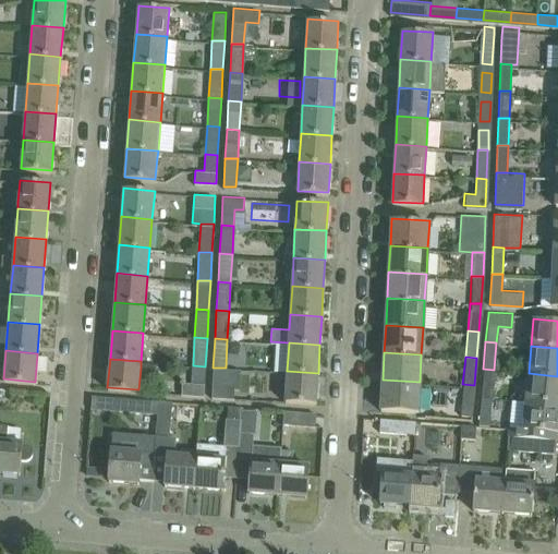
[(204,395),(205,366),(193,365),(192,382),(182,382),(181,393),(204,395)]
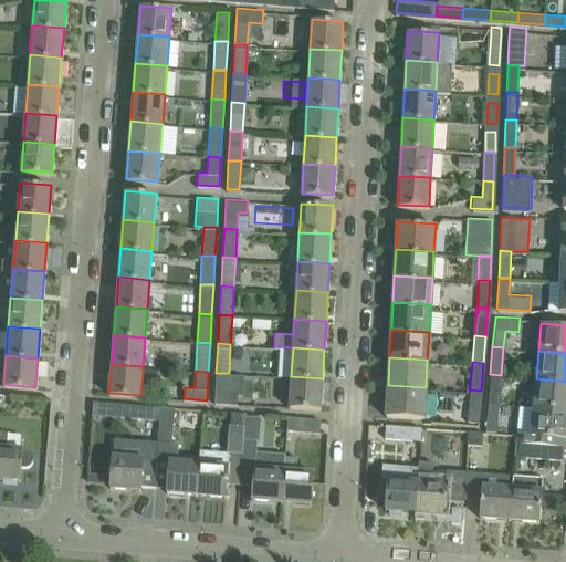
[(228,389),(229,373),(216,373),(215,402),(237,403),(238,391),(228,389)]
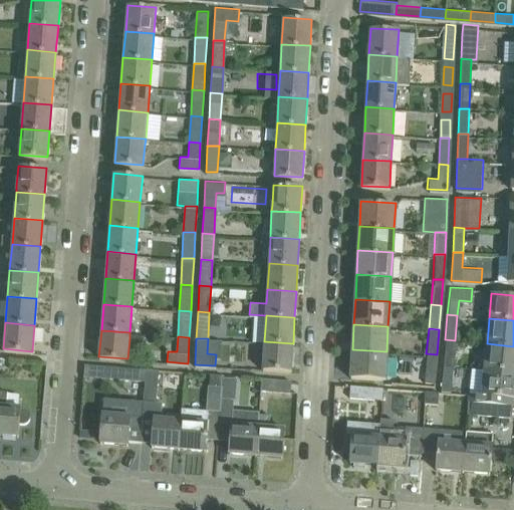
[(452,364),(455,340),(445,339),(443,363),(452,364)]
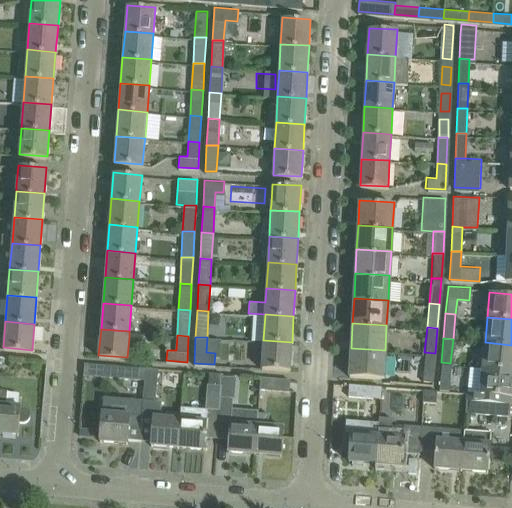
[(290,368),(292,342),(263,340),(262,367),(290,368)]
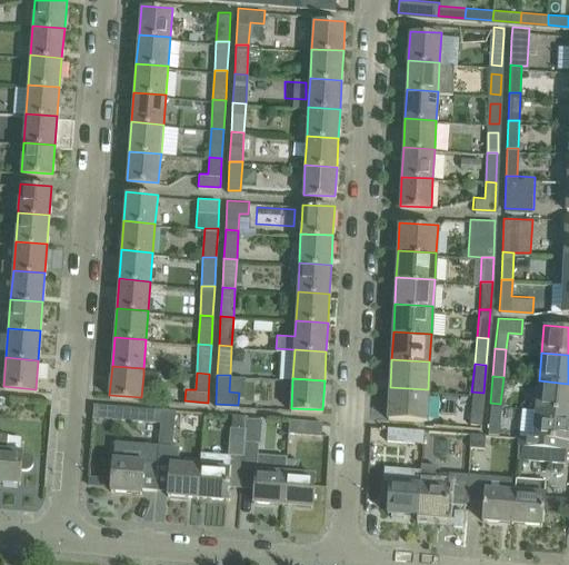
[(568,410),(568,384),(539,380),(536,408),(568,410)]
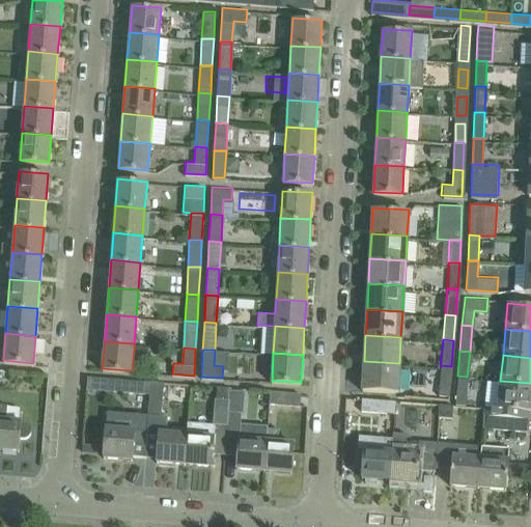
[(397,391),(399,363),(364,361),(362,389),(397,391)]
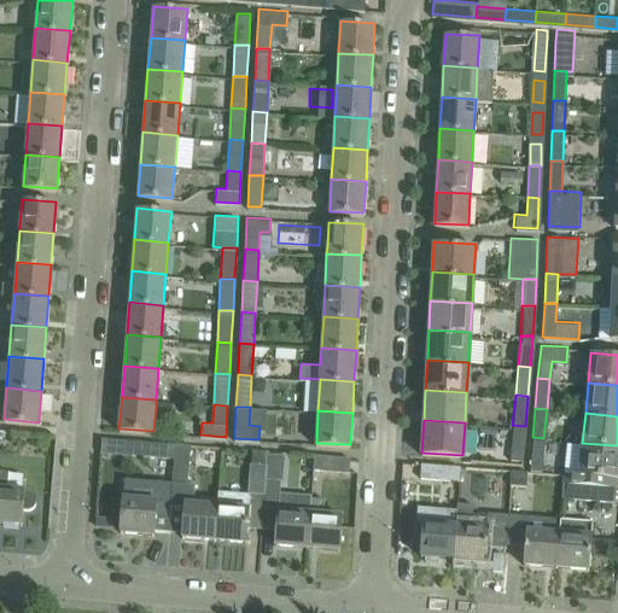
[(523,456),(525,426),(512,425),(509,455),(523,456)]
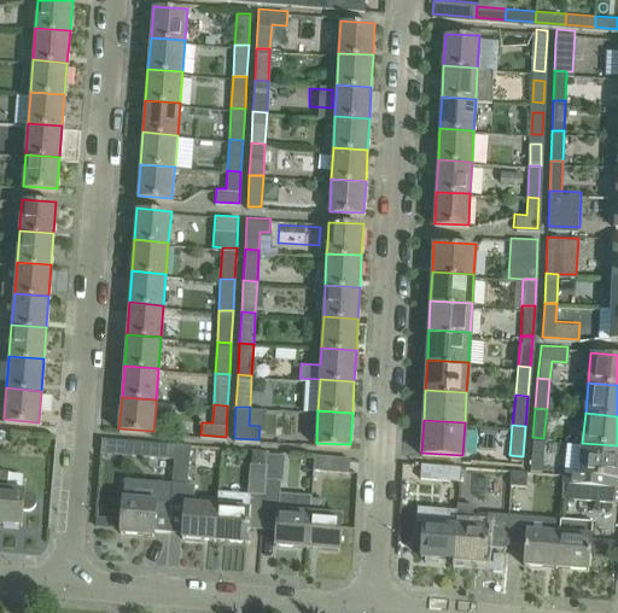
[(541,467),(543,438),(532,437),(529,466),(541,467)]
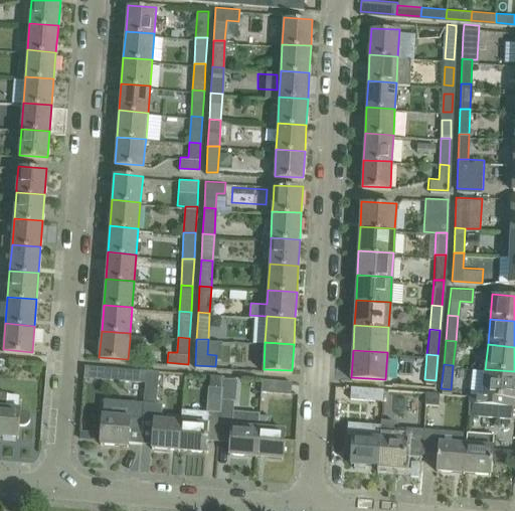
[(145,380),(146,368),(107,365),(106,377),(145,380)]
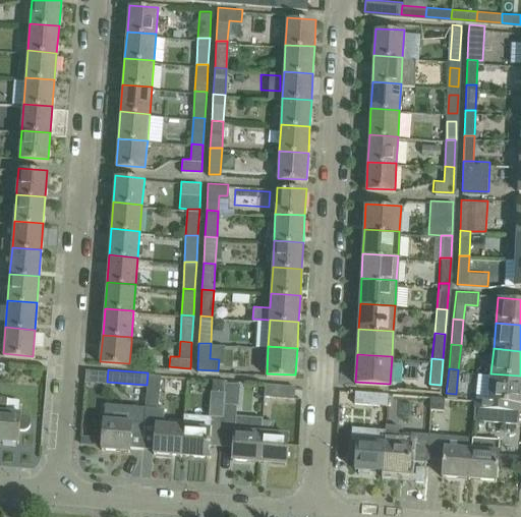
[(160,374),(148,372),(147,385),(145,404),(143,421),(141,447),(154,447),(154,451),(181,454),(183,424),(182,424),(163,422),(164,406),(158,405),(160,374)]
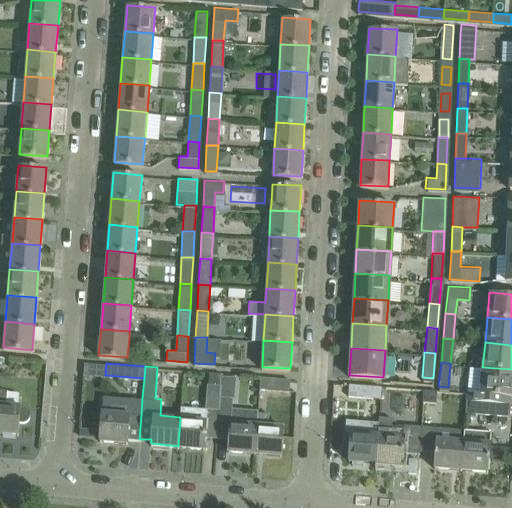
[(472,389),(471,398),(510,402),(511,395),(511,394),(511,369),(482,367),(480,390),(472,389)]
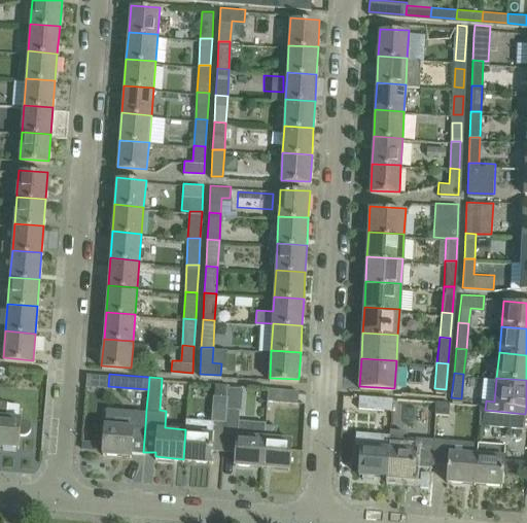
[(215,382),(214,394),(227,395),(229,383),(215,382)]
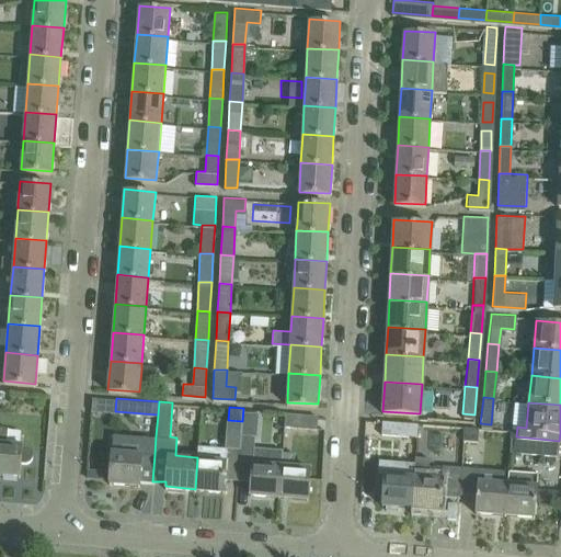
[(317,427),(318,415),(285,411),(285,424),(317,427)]
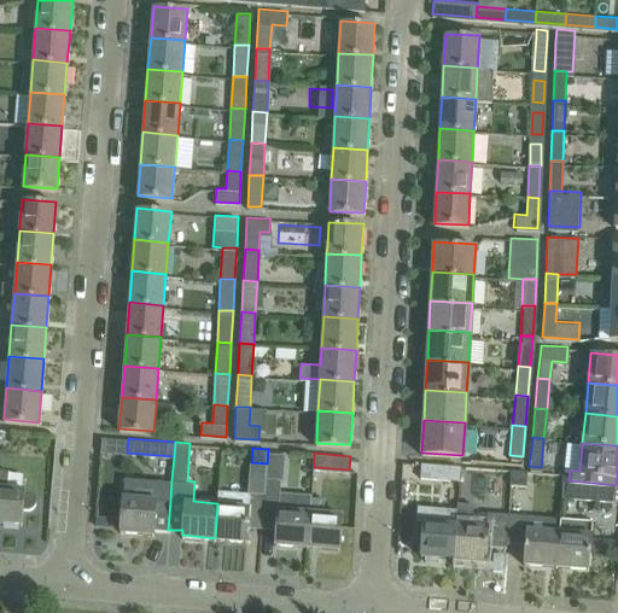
[(460,465),(421,461),(420,474),(459,479),(460,465)]
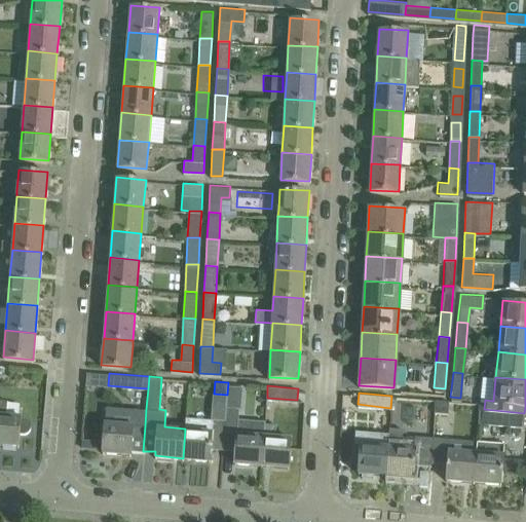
[(30,422),(29,419),(26,416),(21,416),(21,415),(20,415),(6,414),(7,400),(0,399),(0,443),(19,445),(20,432),(24,432),(28,431),(30,426),(30,422)]
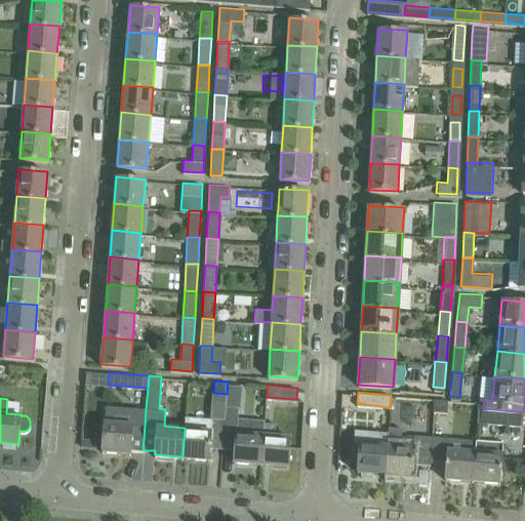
[(444,412),(446,399),(435,398),(433,411),(444,412)]
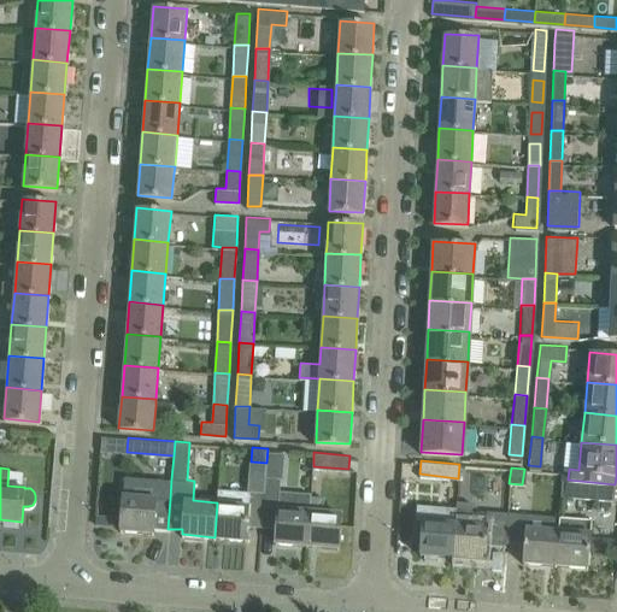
[(123,495),(121,529),(153,533),(153,528),(168,529),(170,499),(171,478),(124,475),(123,495)]
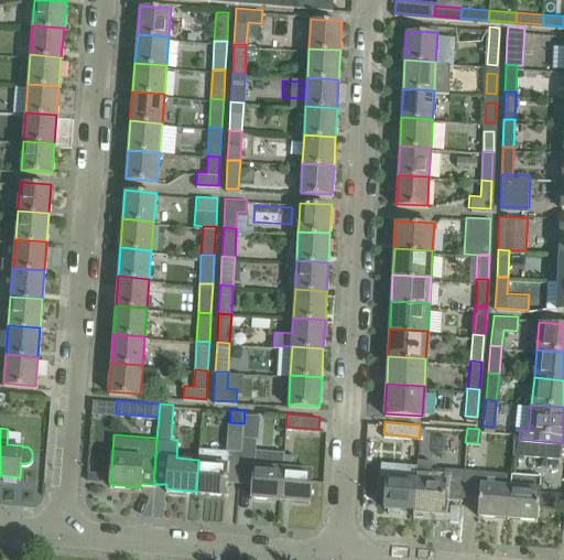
[(561,456),(562,443),(519,439),(513,439),(512,451),(561,456)]
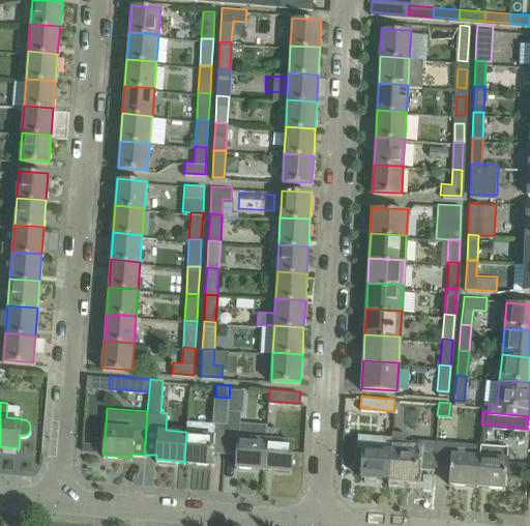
[(198,420),(187,419),(186,419),(185,432),(186,432),(184,462),(211,464),(212,449),(224,450),(227,422),(213,421),(212,434),(197,433),(198,420)]
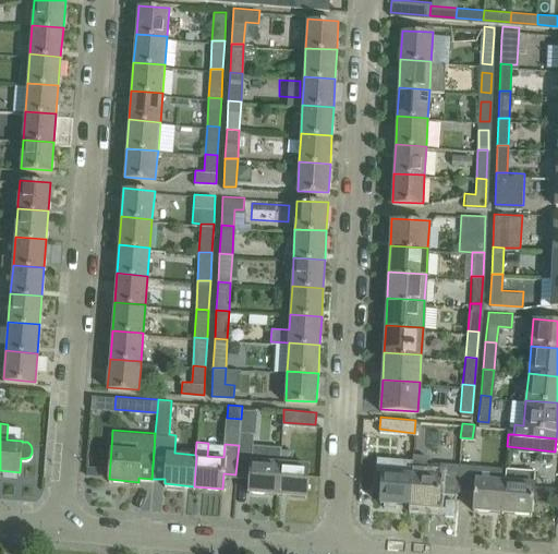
[(278,493),(281,448),(281,446),(253,444),(252,444),(249,491),(278,493)]
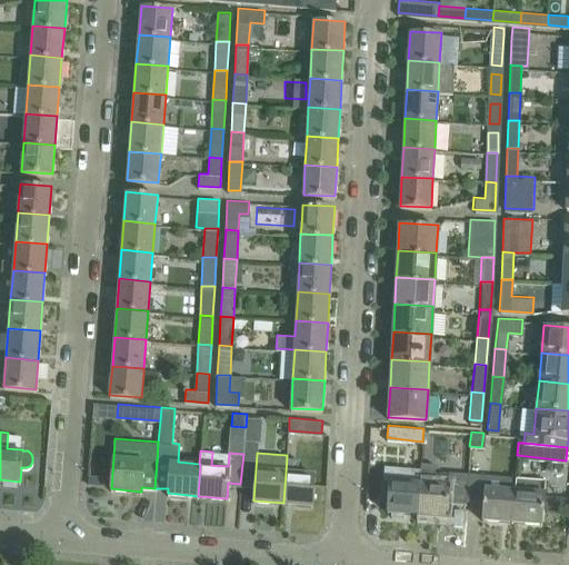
[(299,458),(287,457),(283,503),(312,505),(315,474),(298,472),(299,458)]
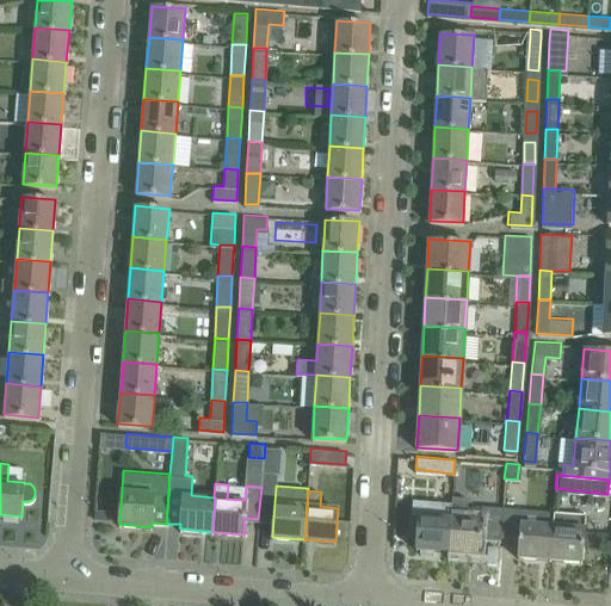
[(499,536),(501,506),(467,504),(468,496),(452,495),(451,502),(450,517),(449,517),(446,550),(480,554),(481,538),(500,539),(500,536),(499,536)]
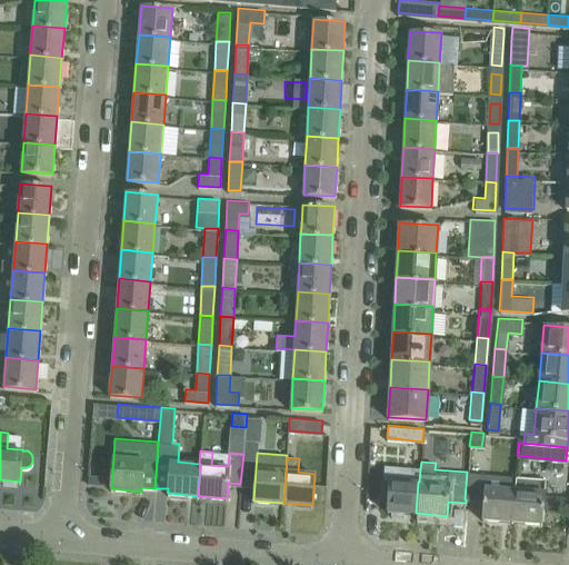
[(385,465),(383,479),(390,479),(388,511),(391,512),(390,515),(403,516),(403,512),(416,513),(418,482),(419,482),(420,468),(385,465)]
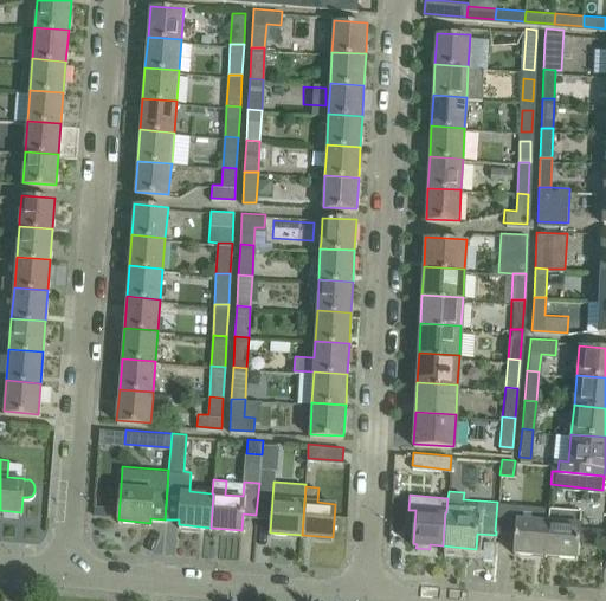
[(543,554),(548,506),(497,502),(495,531),(496,531),(515,532),(514,551),(543,554)]
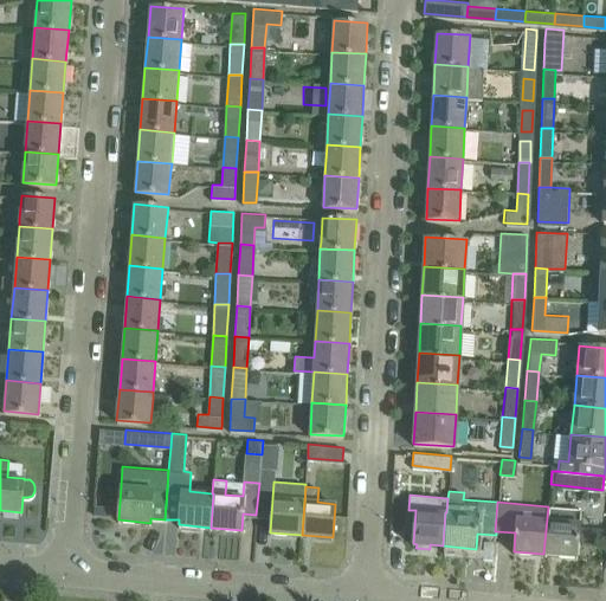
[(581,509),(548,506),(543,554),(577,556),(581,509)]
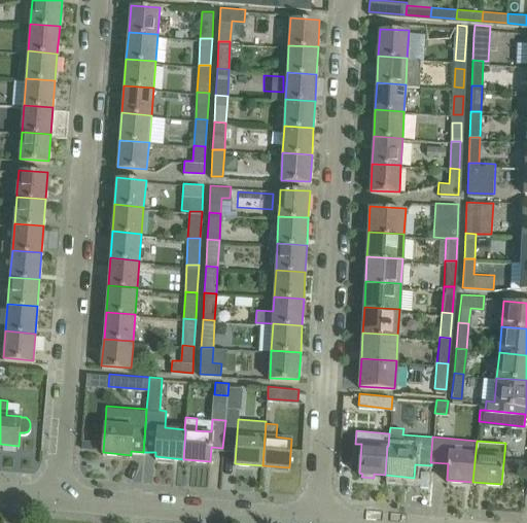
[(525,471),(526,458),(516,457),(514,469),(525,471)]
